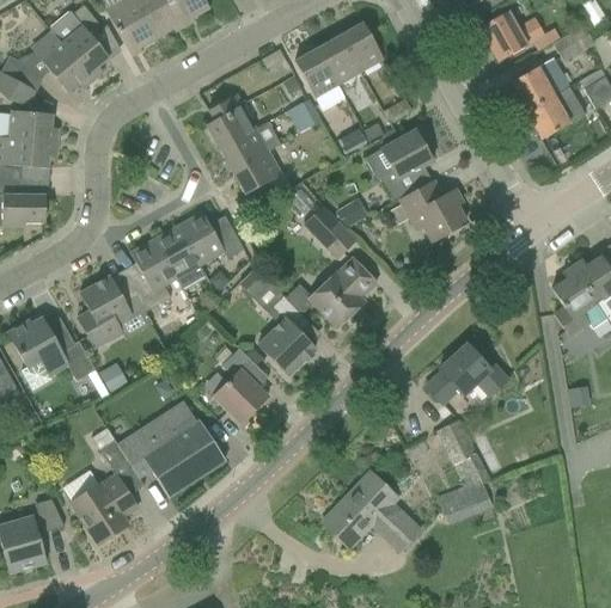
[(140,47),(158,37),(136,0),(122,0),(107,10),(132,55),(133,55),(132,51),(139,47),(141,50),(142,49),(140,47)]
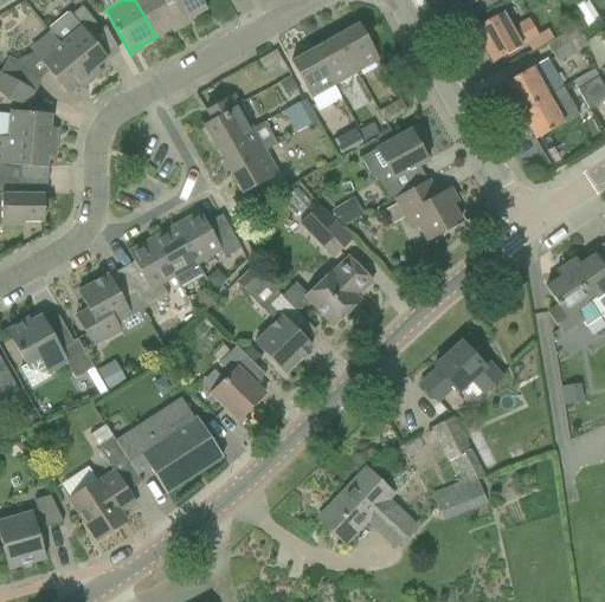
[(182,25),(184,25),(169,0),(135,0),(156,37),(172,27),(174,30),(175,30),(173,27),(181,23),(182,25)]
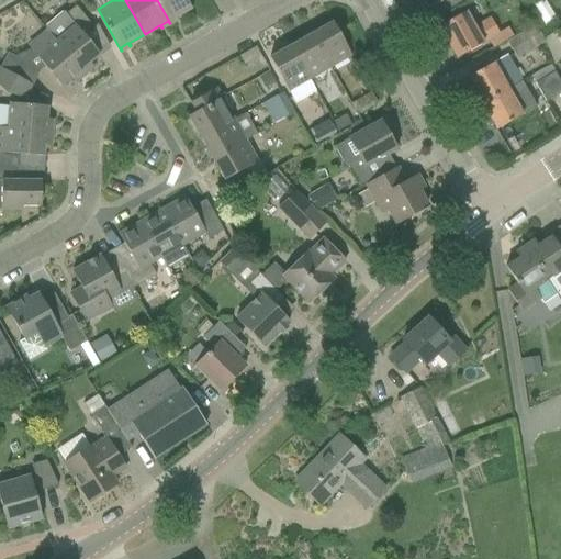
[(193,7),(189,0),(157,0),(170,23),(169,20),(176,17),(178,19),(177,15),(193,7)]
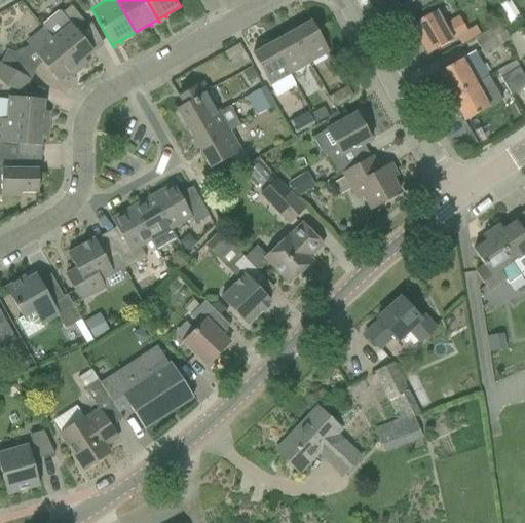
[(63,12),(45,26),(80,68),(88,61),(84,55),(94,48),(79,31),(88,24),(72,3),(63,11),(63,12)]
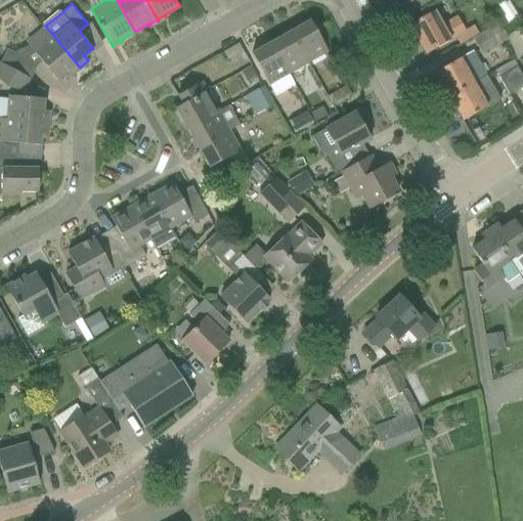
[(409,23),(426,52),(451,38),(450,37),(465,29),(458,16),(443,24),(435,9),(409,23)]
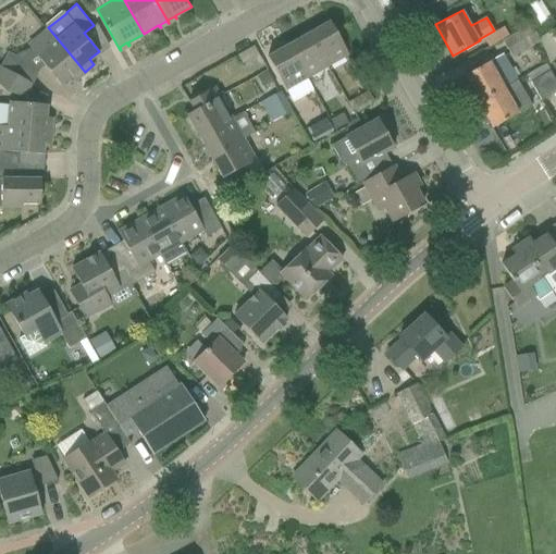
[(349,53),(331,20),(309,32),(329,64),(349,53)]
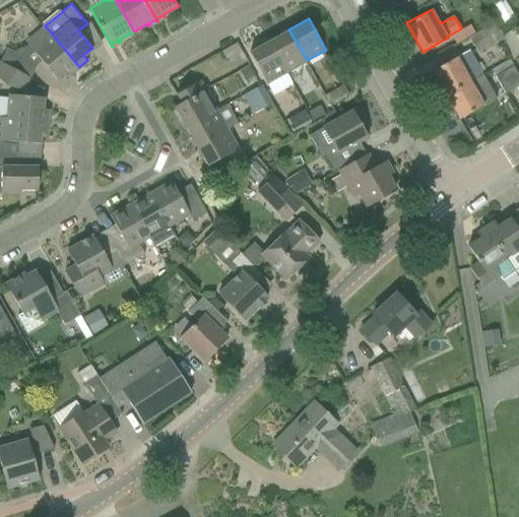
[(478,52),(505,37),(496,20),(469,36),(478,52)]
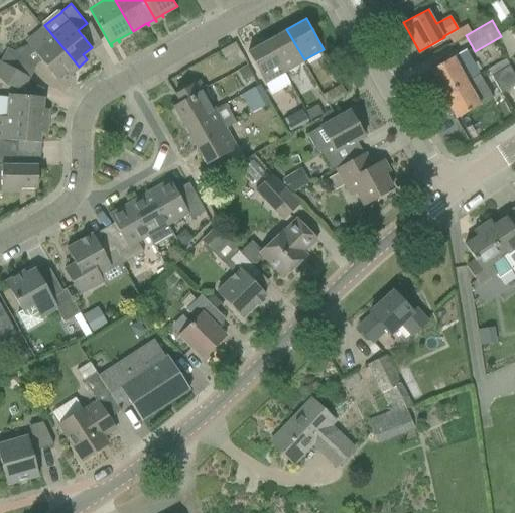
[(70,74),(79,67),(44,25),(43,24),(26,39),(35,50),(56,77),(66,70),(70,74)]
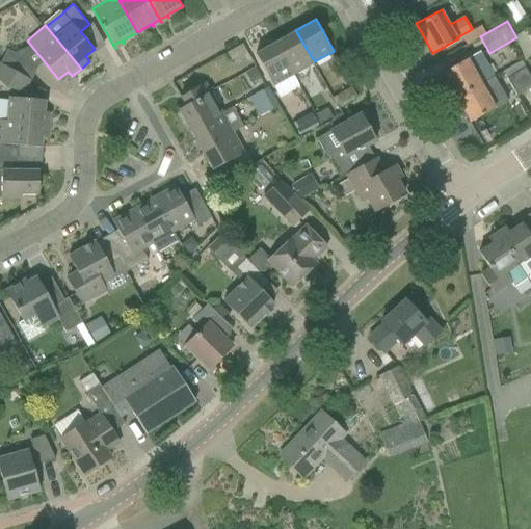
[(295,30),(275,42),(293,73),(314,61),(295,30)]
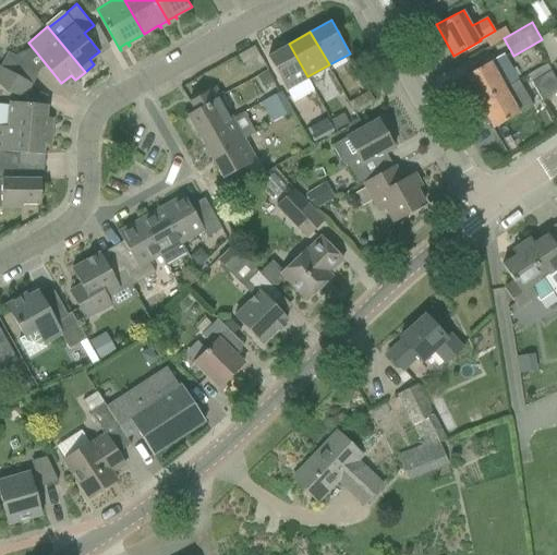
[(287,88),(307,76),(289,44),(268,56),(287,88)]
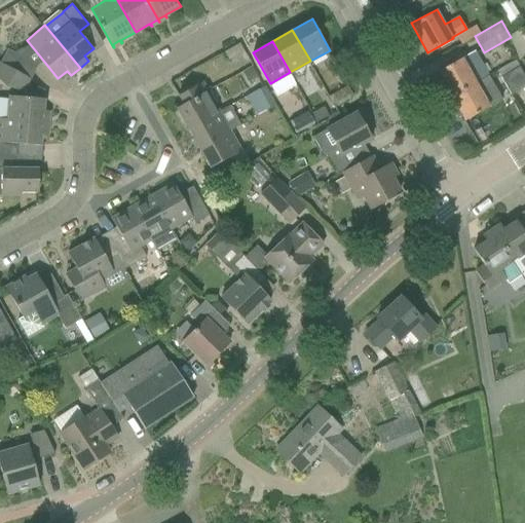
[(8,47),(1,61),(32,77),(39,64),(8,47)]
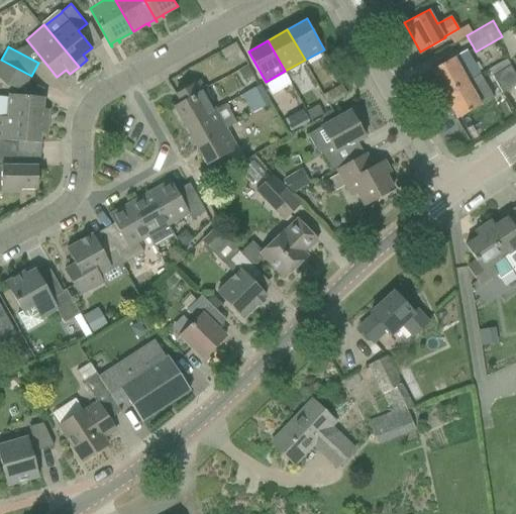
[(430,69),(443,93),(481,72),(473,58),(467,48),(430,69)]
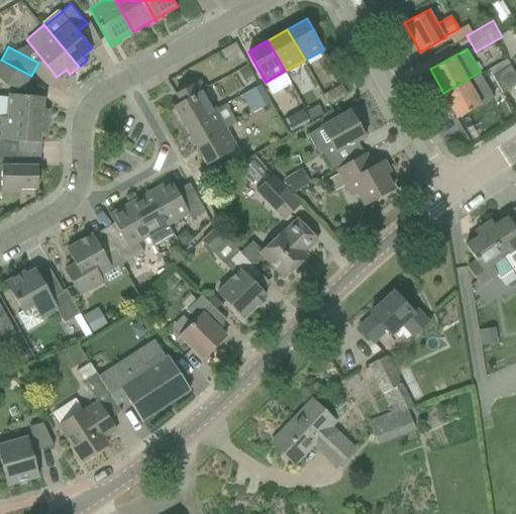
[(503,91),(515,85),(515,75),(510,65),(512,64),(508,58),(491,68),(494,74),(503,91)]
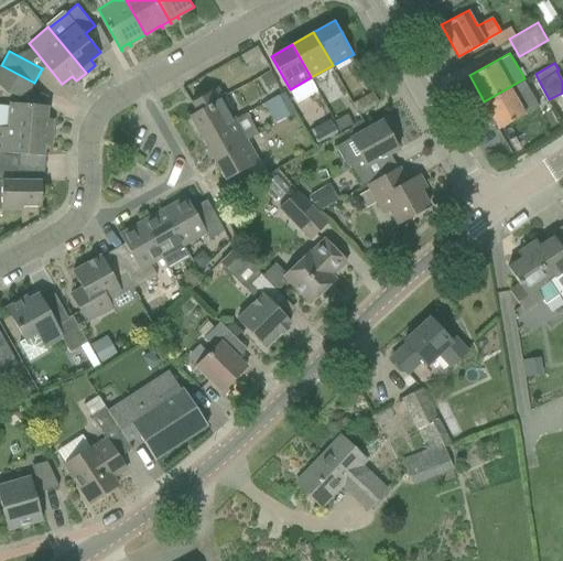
[(34,83),(1,65),(0,64),(0,84),(26,98),(34,83)]
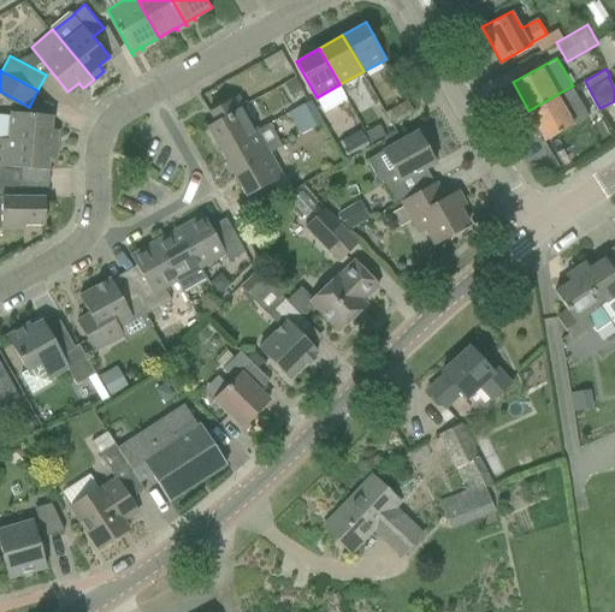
[(296,91),(302,89),(296,77),(285,83),(291,95),(296,91)]
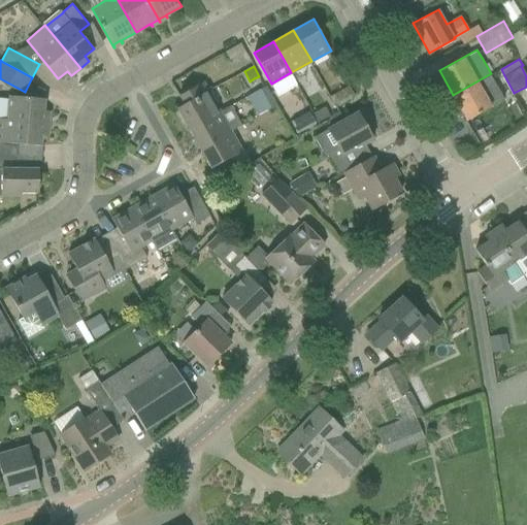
[(467,120),(504,98),(498,88),(499,88),(491,73),(453,95),(467,120)]
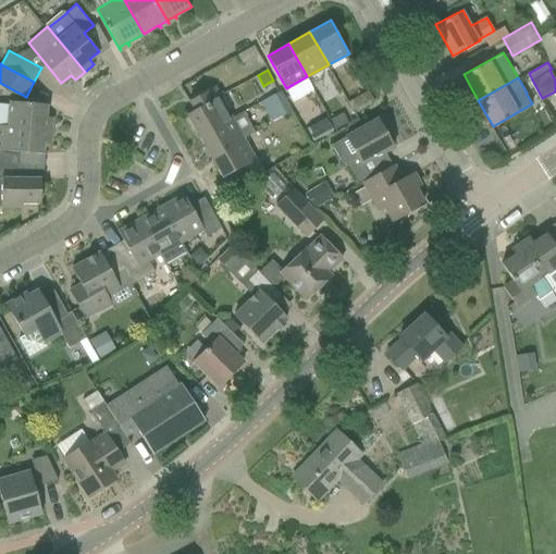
[(195,109),(187,113),(200,135),(233,117),(215,85),(189,99),(195,109)]
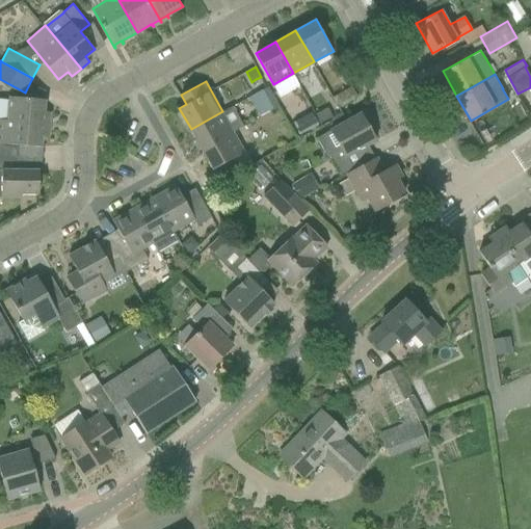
[(339,105),(340,105),(356,96),(351,85),(334,96),(337,101),(339,105)]
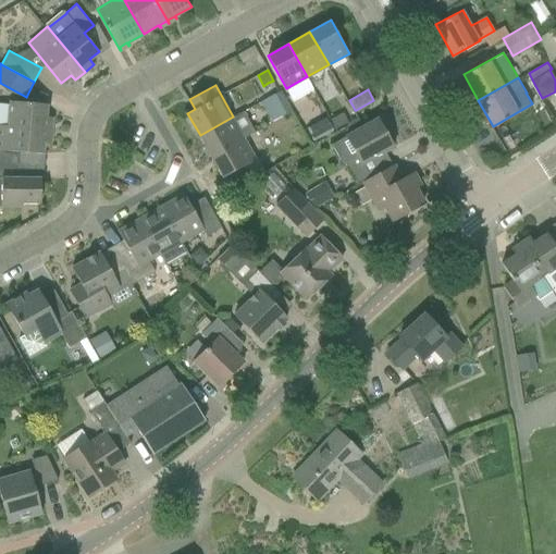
[(257,125),(288,110),(281,95),(249,109),(257,125)]
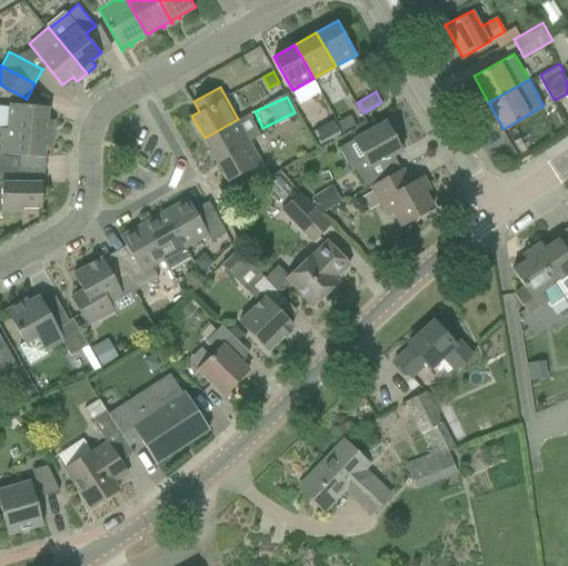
[(0,126),(53,130),(55,119),(48,118),(49,106),(11,102),(11,106),(0,105),(0,126)]
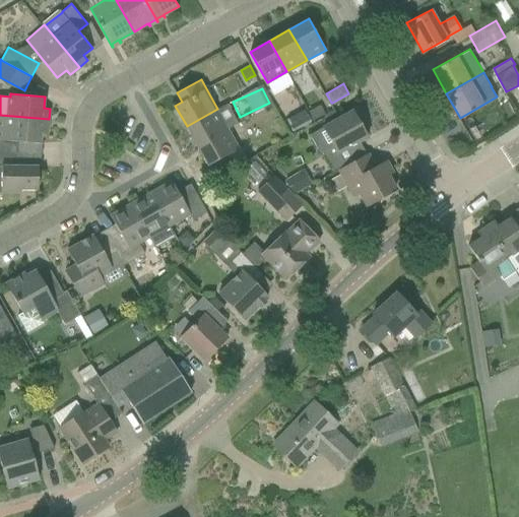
[(217,109),(187,126),(197,145),(228,128),(239,122),(228,103),(217,109)]
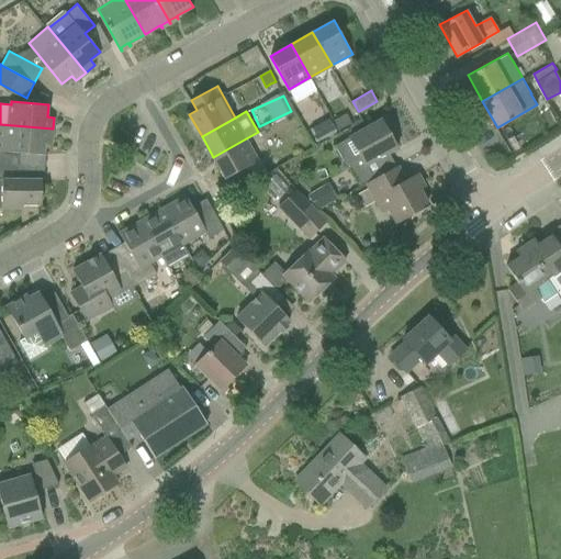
[(351,122),(347,112),(334,119),(339,129),(351,122)]
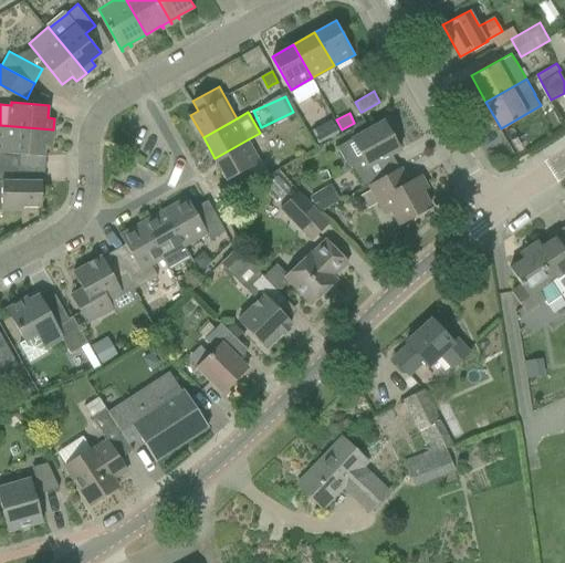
[(339,131),(332,117),(312,128),(320,142),(339,131)]
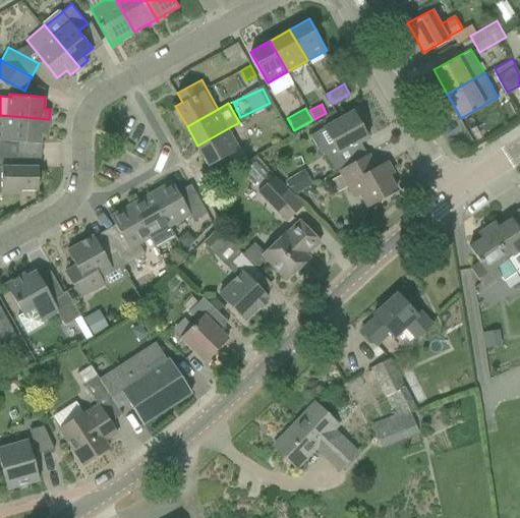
[(359,121),(353,110),(325,126),(314,132),(310,134),(321,152),(323,151),(334,171),(362,155),(356,144),(367,136),(366,134),(370,131),(363,119),(359,121)]
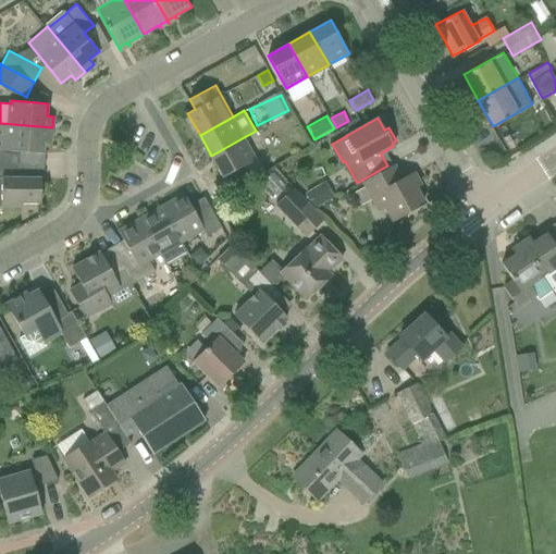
[(0,163),(19,163),(20,150),(44,152),(45,140),(51,140),(52,127),(0,123),(0,163)]
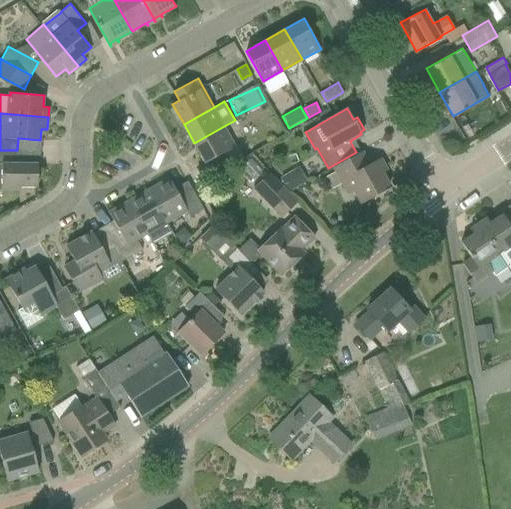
[(194,143),(205,162),(227,150),(235,145),(233,142),(224,126),(194,143)]
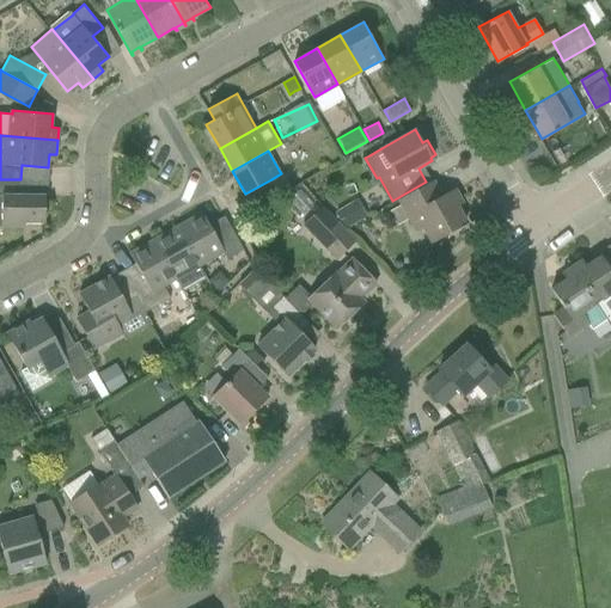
[(281,173),(272,179),(279,191),(291,184),(283,172),(281,173)]
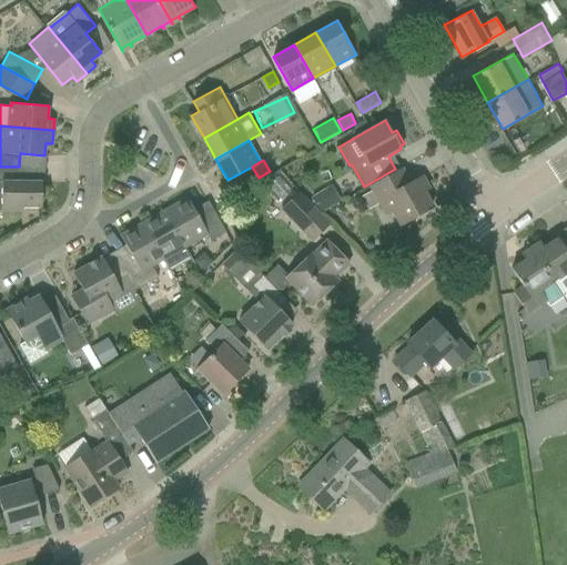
[(0,209),(2,210),(22,210),(22,205),(42,205),(42,181),(19,180),(19,167),(0,167),(0,209)]
